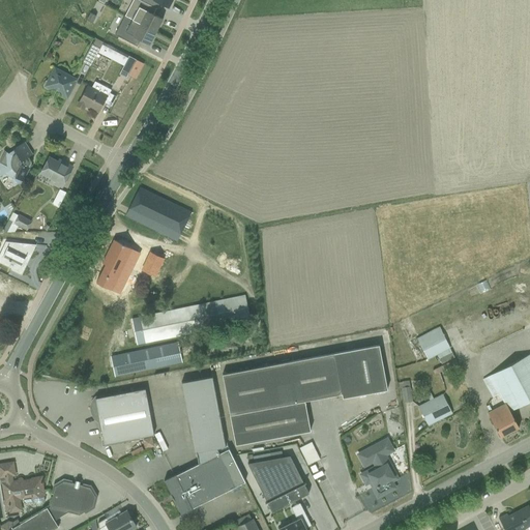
[(131,0),(124,16),(155,32),(163,20),(153,15),(156,9),(138,0),(131,0)]
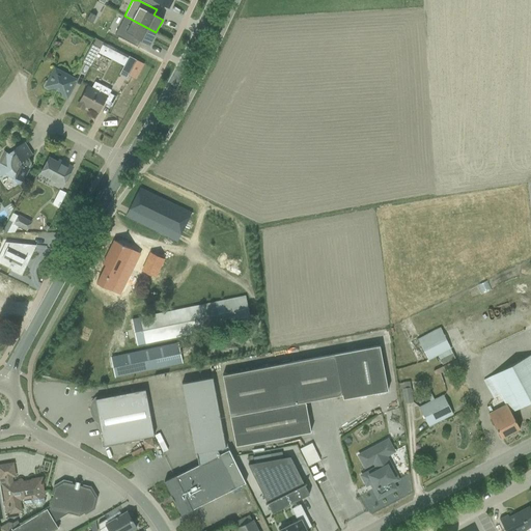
[(138,0),(157,9),(159,4),(168,8),(172,0),(138,0)]
